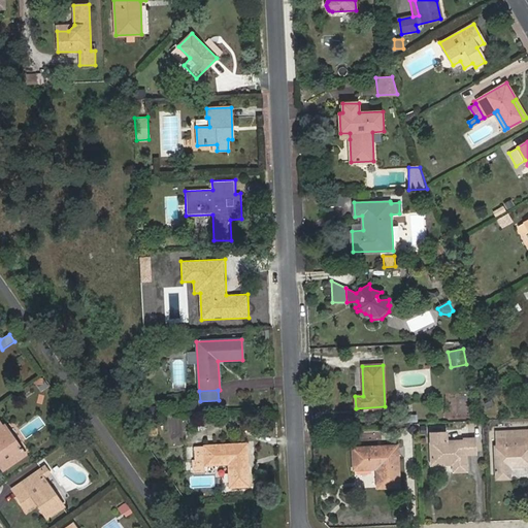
[(0,457),(6,466),(25,454),(4,425),(2,426),(0,423),(0,457)]
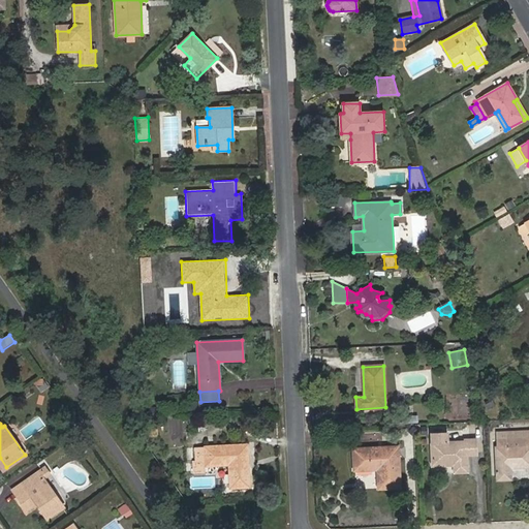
[(495,447),(496,479),(510,478),(510,468),(528,467),(528,442),(528,431),(497,433),(497,447),(495,447)]
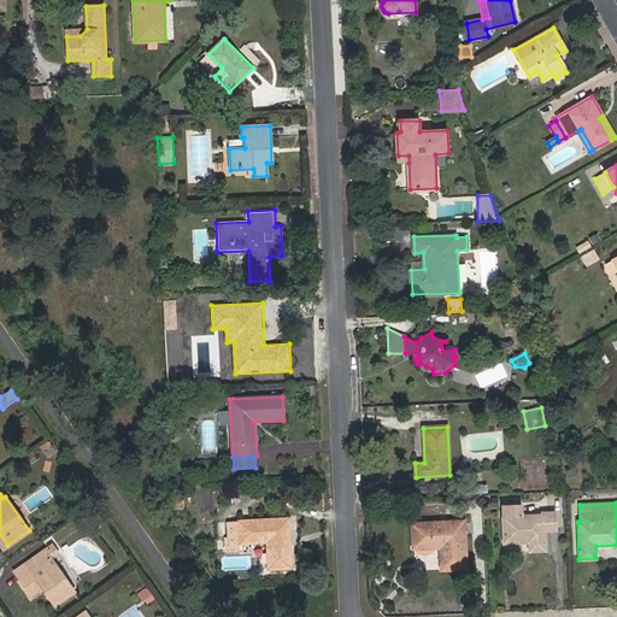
[(501,505),(504,544),(529,544),(529,551),(545,551),(544,532),(556,530),(556,511),(541,512),(541,513),(522,515),(521,504),(501,505)]
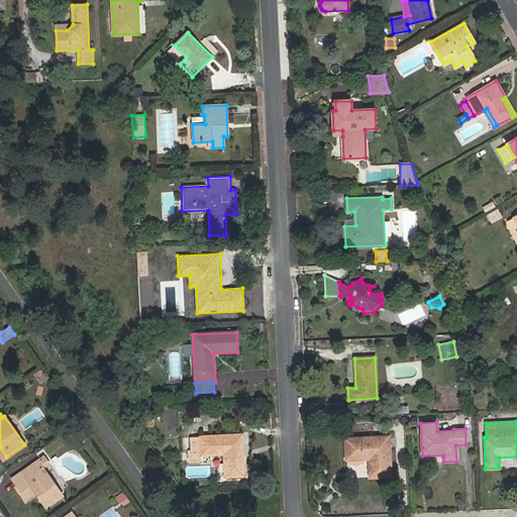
[(190,437),(191,455),(223,454),(225,477),(244,477),(242,435),(190,437)]
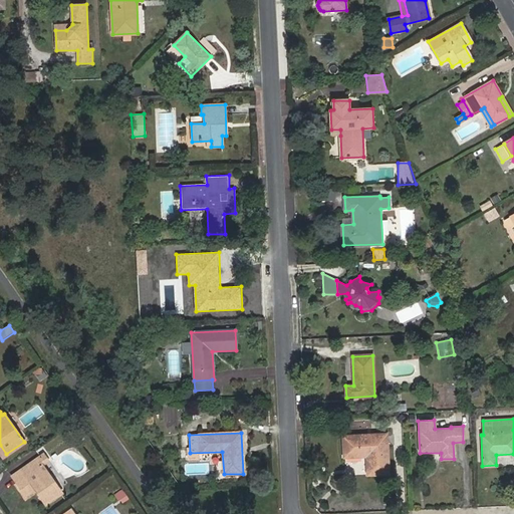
[(343,436),(344,457),(366,456),(367,475),(389,474),(387,434),(343,436)]
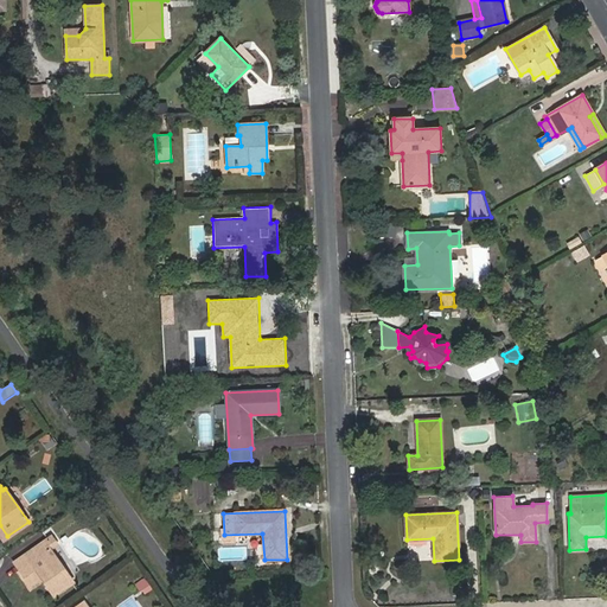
[(52,536),(45,541),(51,550),(58,544),(52,536)]
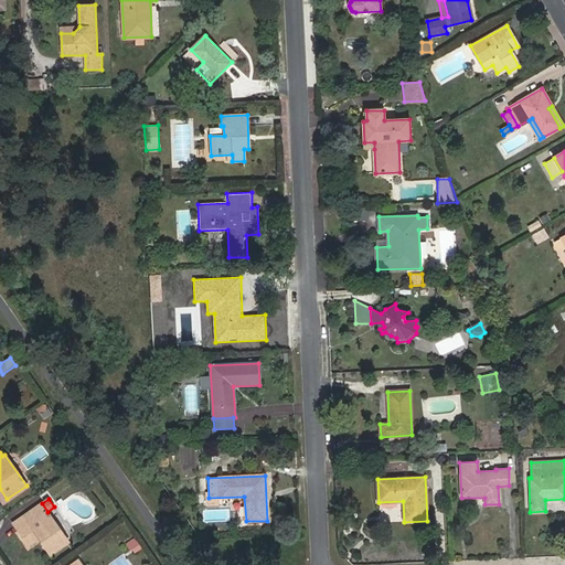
[(48,512),(42,503),(12,523),(28,543),(40,535),(46,545),(43,546),(50,555),(68,542),(48,512)]
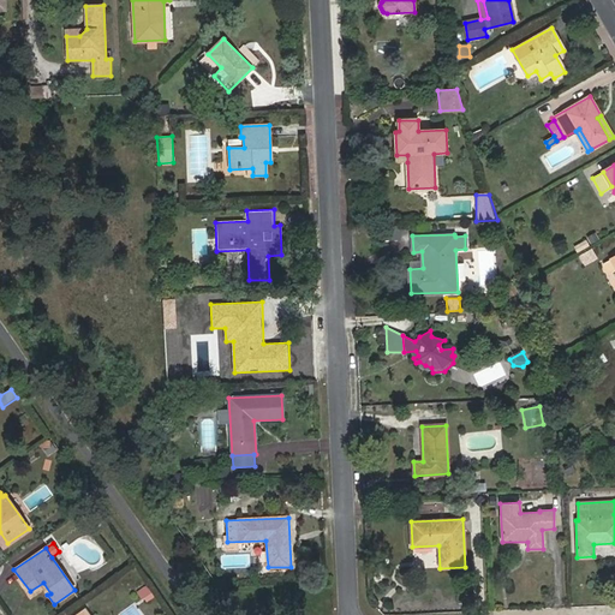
[(137,592),(142,599),(144,598),(147,602),(155,596),(147,585),(137,592)]
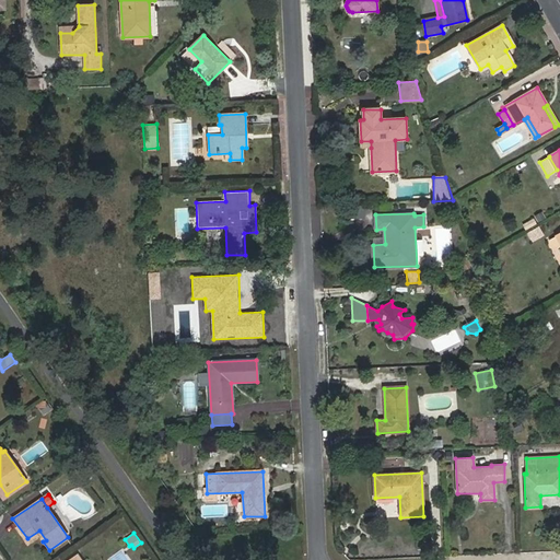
[(100,559),(111,552),(101,538),(93,544),(97,551),(96,557),(93,559),(100,559)]
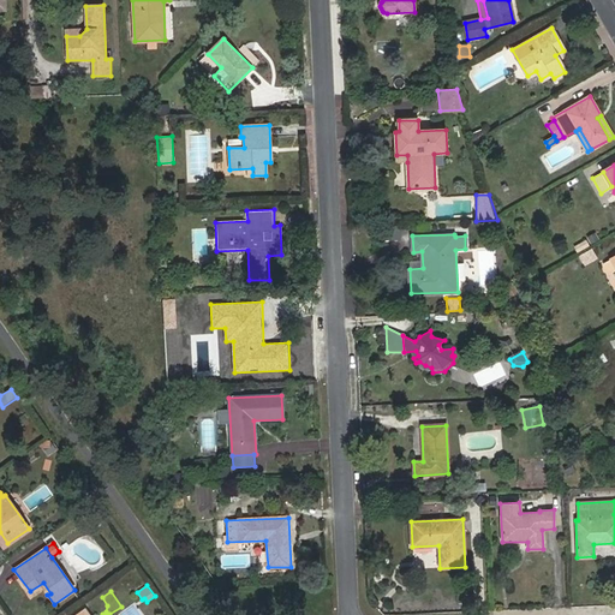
[(101,614),(102,614),(106,611),(107,605),(102,597),(84,609),(76,614),(101,614)]
